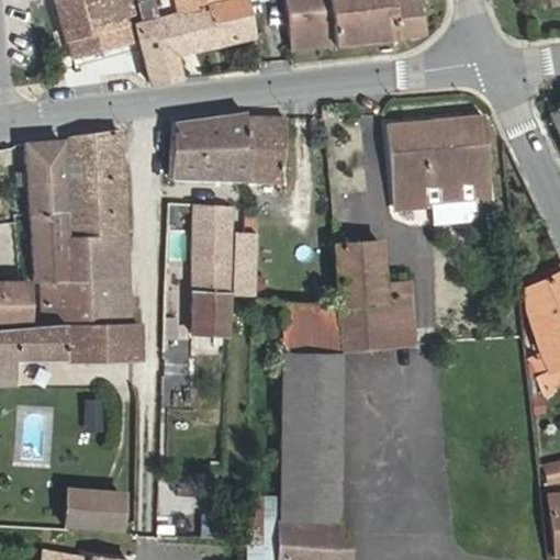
[(74,53),(123,40),(125,45),(138,42),(131,19),(138,18),(134,0),(57,0),(66,37),(69,36),(74,53)]
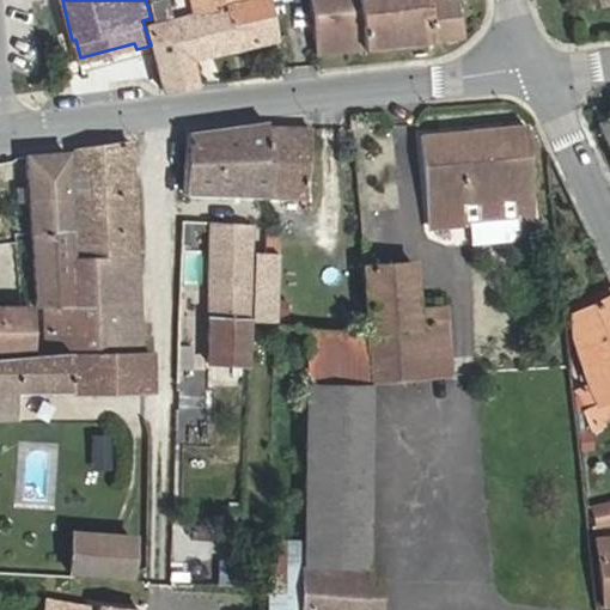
[(242,0),(180,17),(157,23),(148,25),(164,89),(195,85),(189,58),(278,36),(269,0),(242,0)]
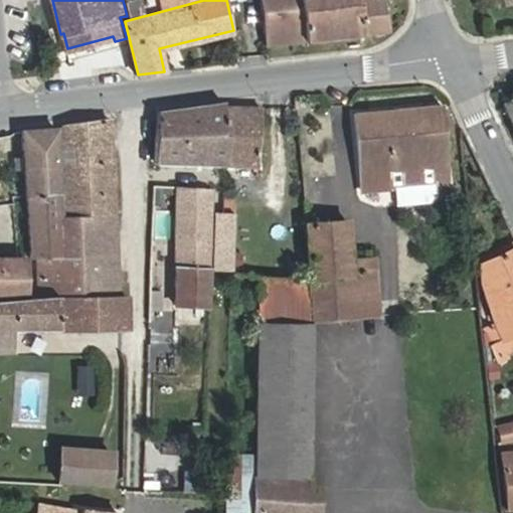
[(147,0),(151,14),(203,0),(147,0)]
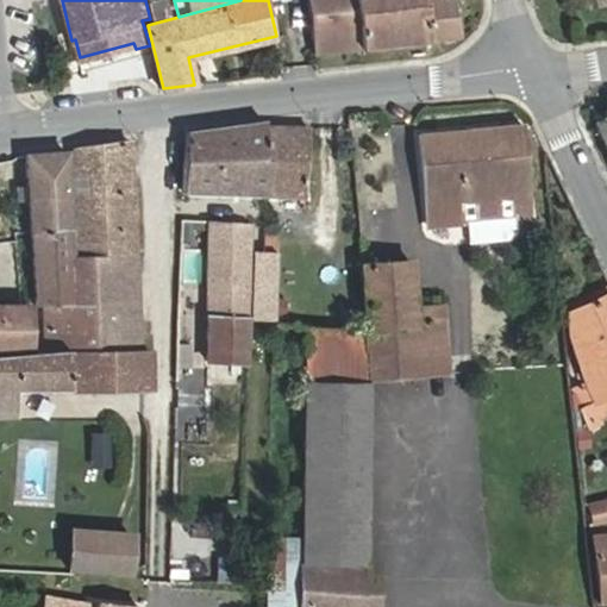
[(308,0),(314,54),(462,37),(454,0),(308,0)]
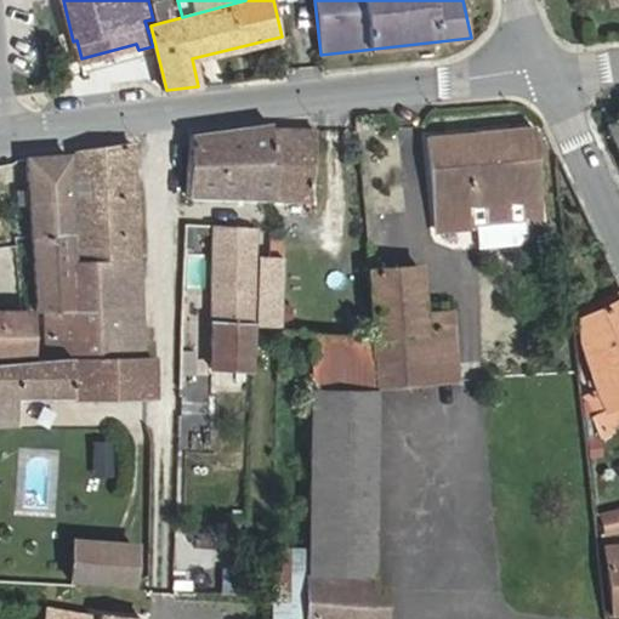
[(270,124),(193,134),(192,163),(271,160),(271,126),(270,124)]
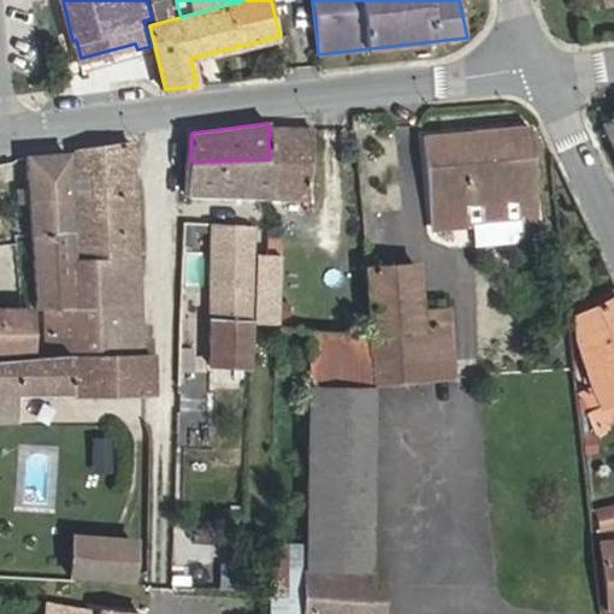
[(269,163),(275,163),(272,196),(311,198),(311,128),(269,125),(269,159),(269,163)]
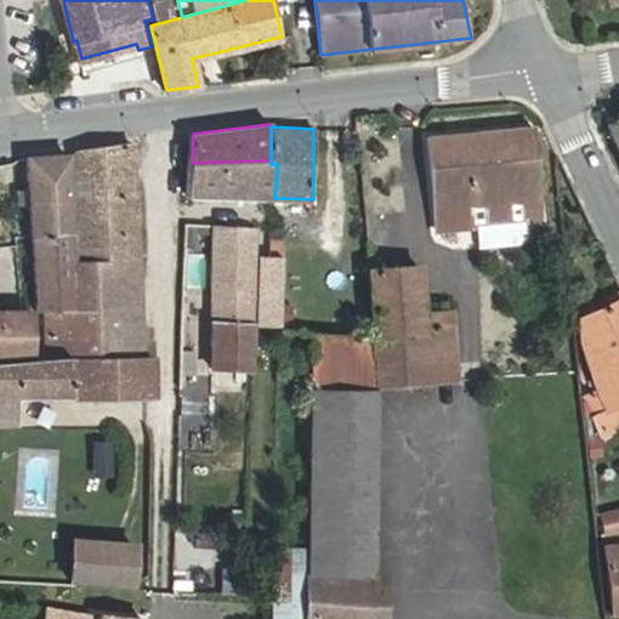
[(533,126),(427,136),(433,211),(540,202),(533,126)]
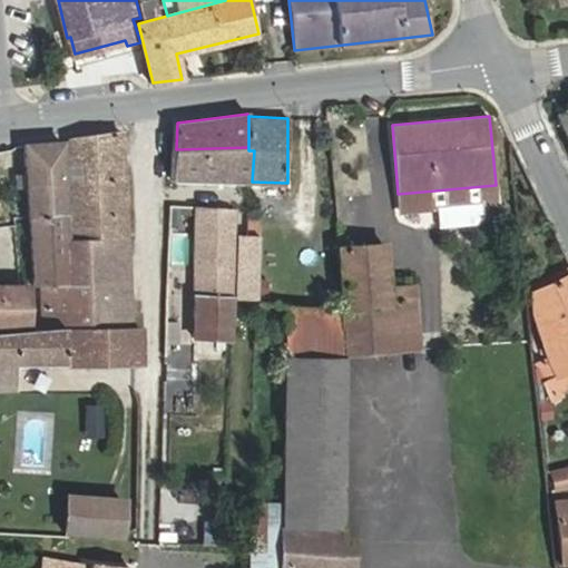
[(123,130),(70,137),(70,162),(82,160),(125,155),(123,130)]
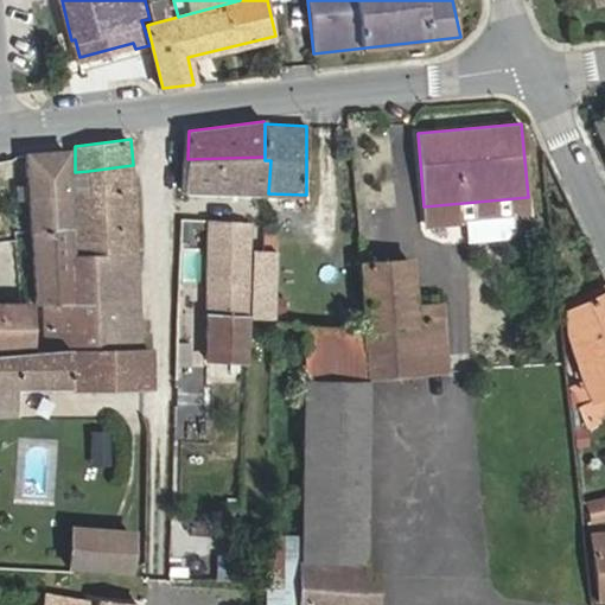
[(71,225),(65,150),(26,153),(29,182),(30,198),(32,228),(71,225)]
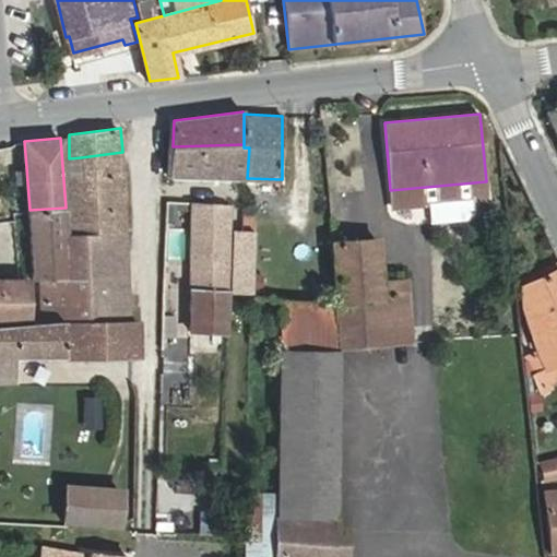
[(244,144),(173,146),(172,177),(247,178),(249,147),(244,147),(244,144)]
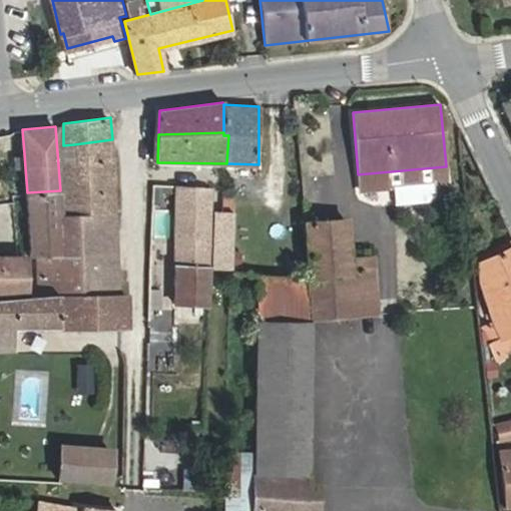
[(112,139),(74,144),(74,159),(64,159),(65,187),(67,190),(68,212),(89,212),(115,212),(112,139)]
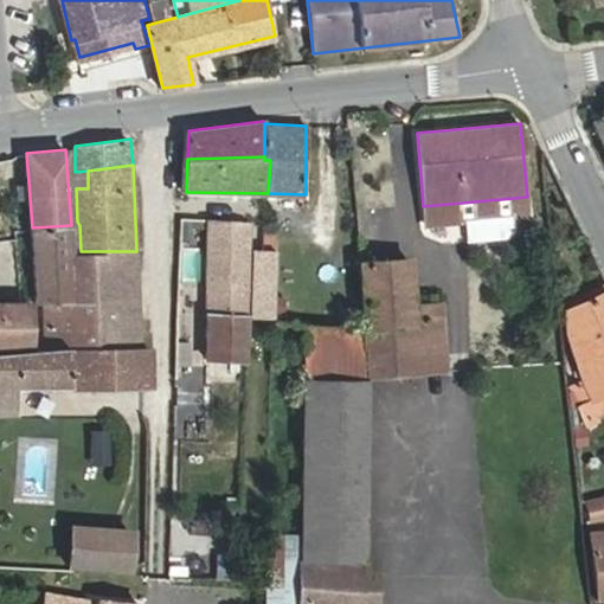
[(88,171),(75,172),(76,188),(88,188),(88,171)]
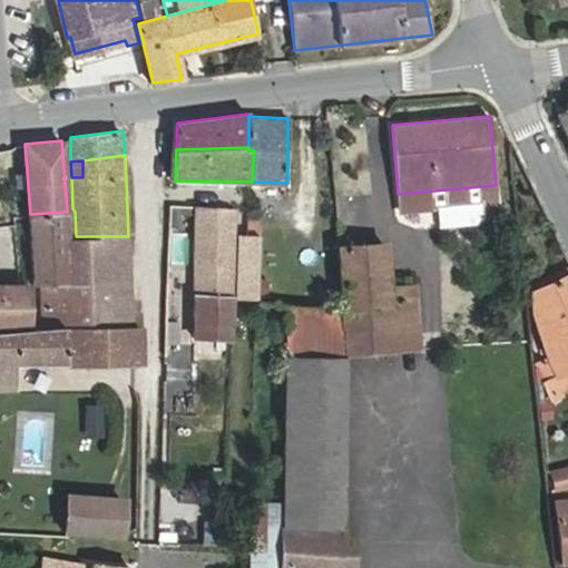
[(27,170),(17,170),(18,187),(28,186),(27,170)]
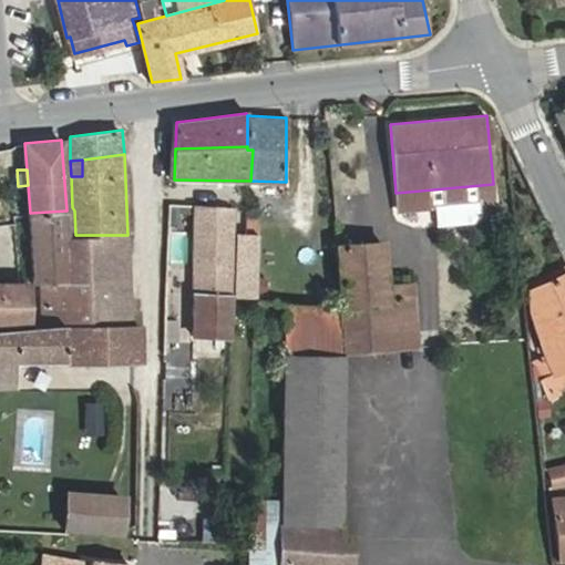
[(398,212),(476,204),(478,213),(496,211),(493,184),(396,193),(398,212)]
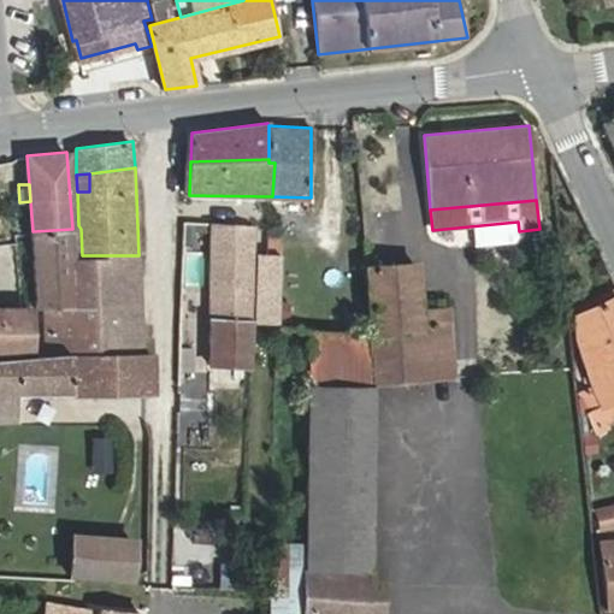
[(212,223),(210,361),(213,361),(246,364),(249,364),(255,225),(212,223)]
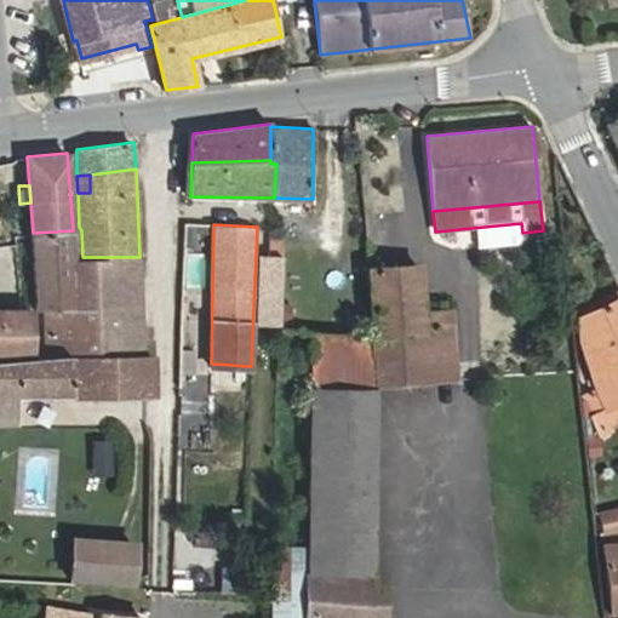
[(33,233),(38,309),(45,308),(79,305),(78,272),(78,257),(75,229),(73,230),(33,233)]
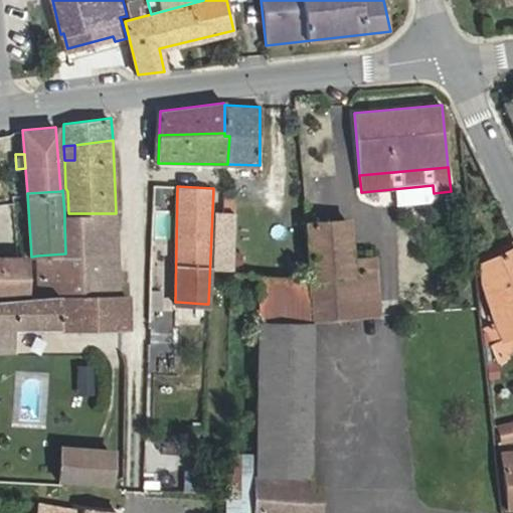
[(232,212),(216,211),(215,268),(230,269),(232,212)]
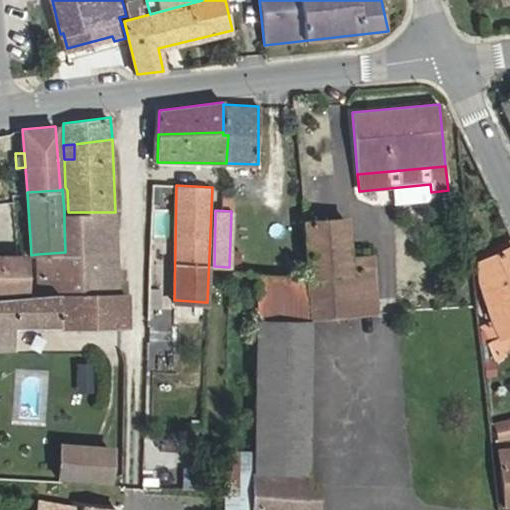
[(89,212),(90,223),(64,224),(65,252),(117,252),(115,212),(89,212)]
